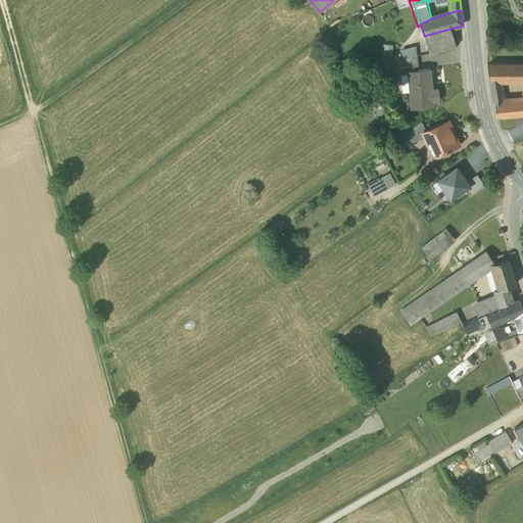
[(450,29),(424,36),(429,54),(456,46),(450,29)]
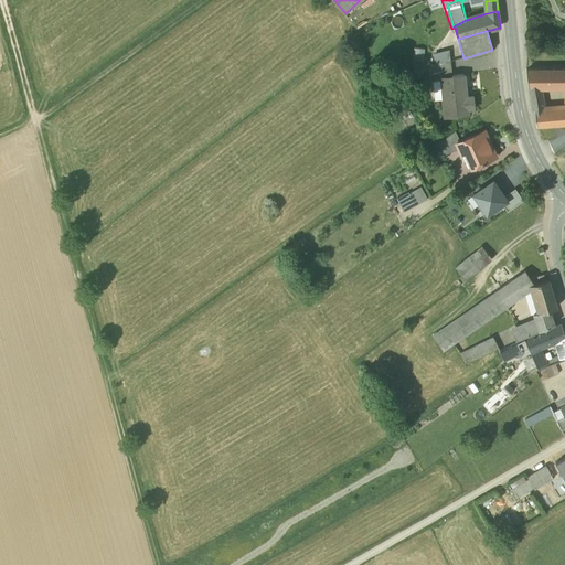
[(425,49),(415,48),(413,62),(424,62),(425,49)]
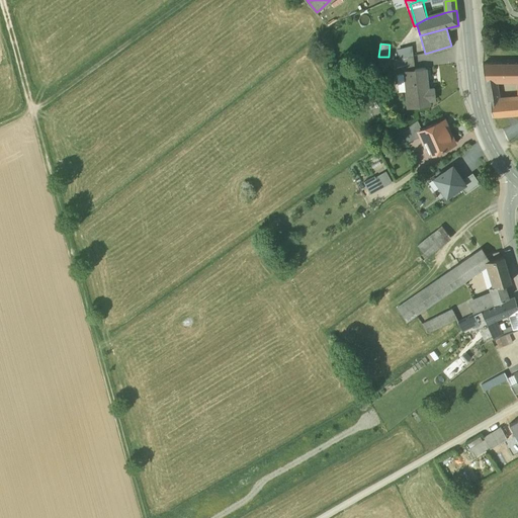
[(395,60),(397,68),(414,63),(412,57),(402,60),(401,59),(395,60)]
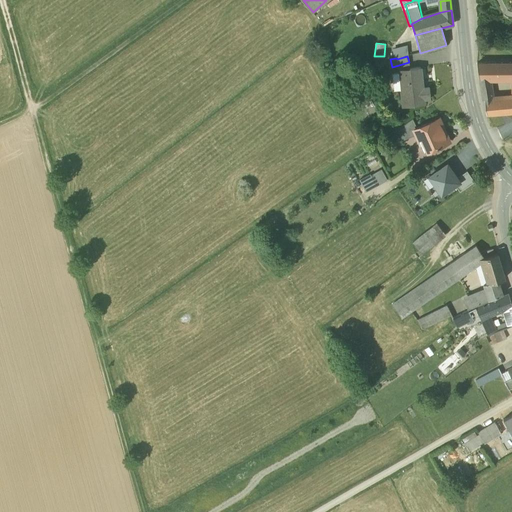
[(511,61),(486,62),(476,63),(479,82),(488,81),(488,77),(511,77),(511,61)]
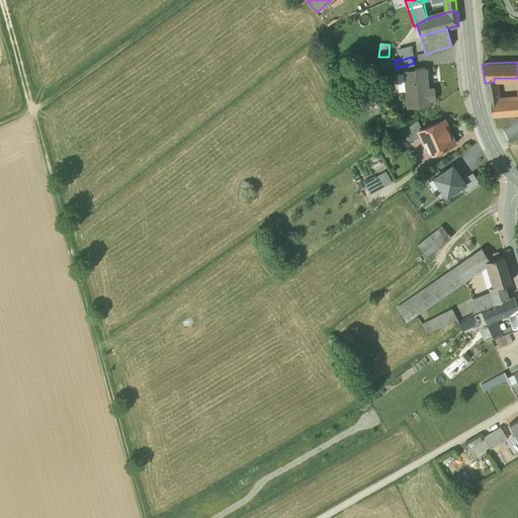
[(414,63),(397,68),(398,74),(404,74),(404,73),(414,72),(414,70),(415,70),(414,63)]
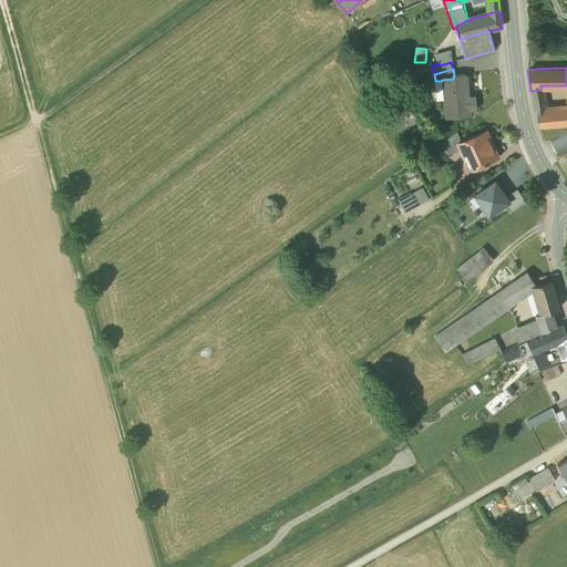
[(454,76),(453,76),(453,79),(442,80),(442,81),(445,117),(467,115),(467,110),(476,110),(475,96),(468,98),(465,74),(454,76)]
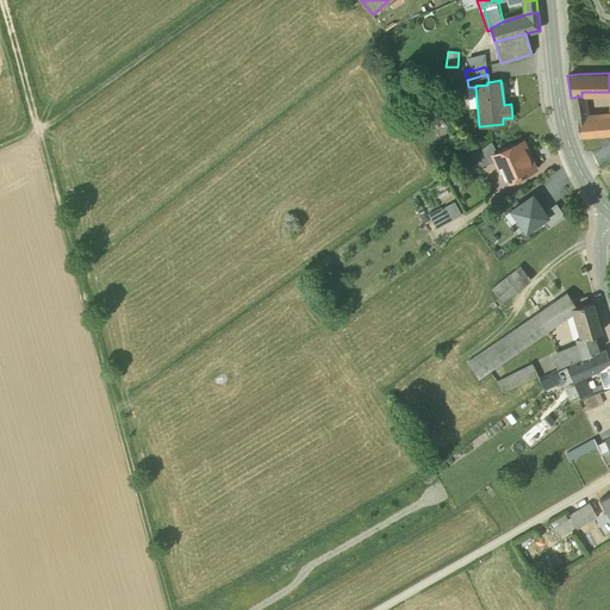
[(582,97),(571,98),(574,118),(576,118),(586,117),(584,109),(582,97)]
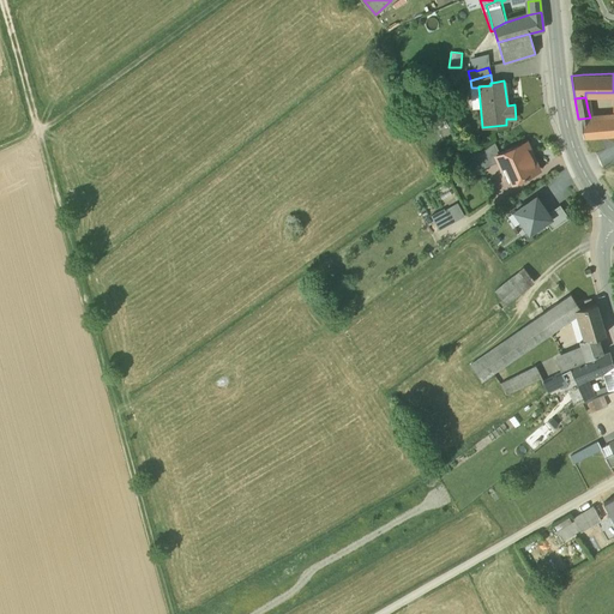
[(613,115),(590,118),(579,119),(583,137),(613,134),(613,115)]
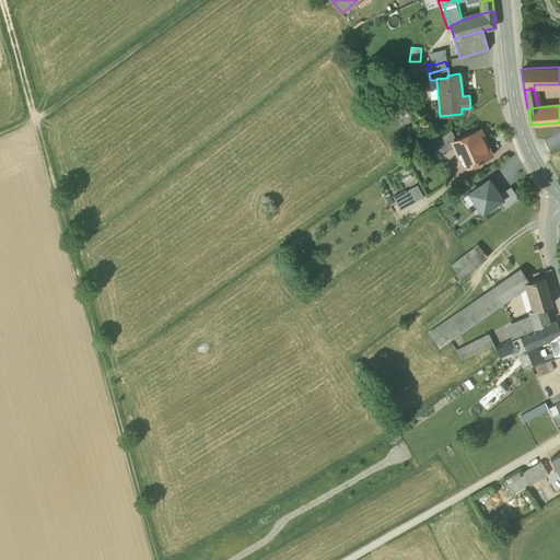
[(451,129),(433,141),(440,154),(454,148),(452,141),(455,140),(451,129)]
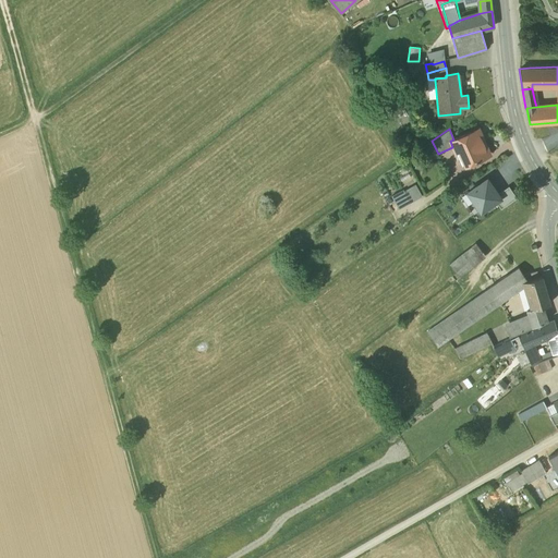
[(453,140),(450,141),(452,147),(456,153),(461,149),(468,164),(475,161),(478,160),(478,159),(489,155),(477,129),(453,140)]
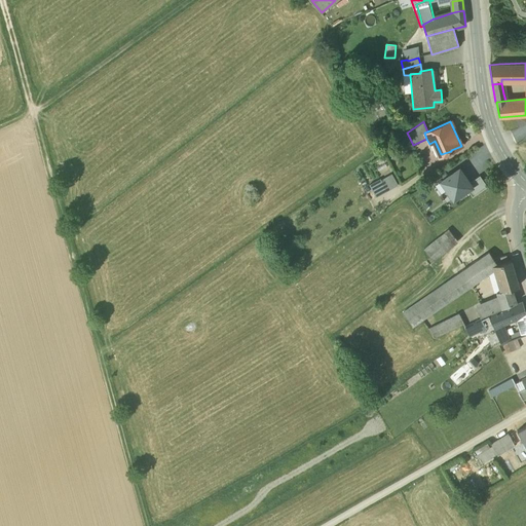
[(435,141),(429,144),(435,157),(441,154),(435,141)]
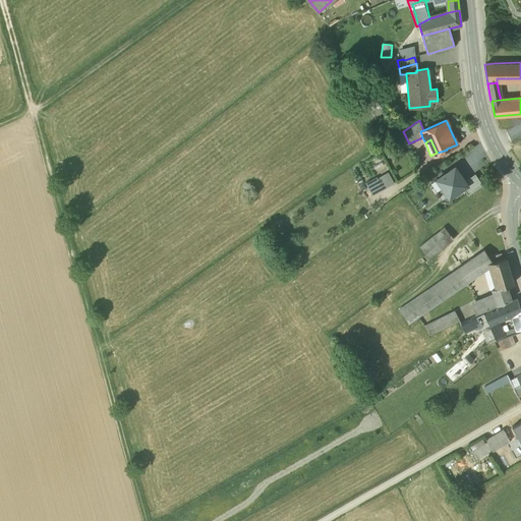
[(464,182),(455,169),(438,180),(450,196),(456,192),(466,185),(464,182)]
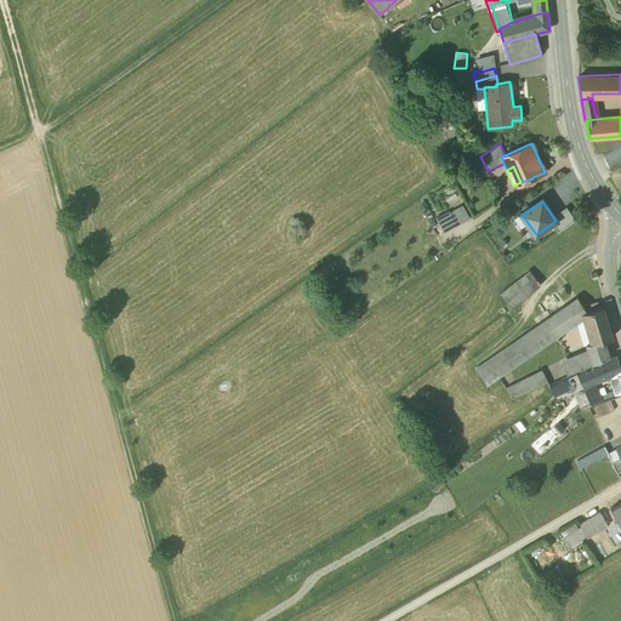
[(575,222),(567,209),(553,217),(556,221),(543,229),(545,232),(552,227),(557,234),(575,222)]
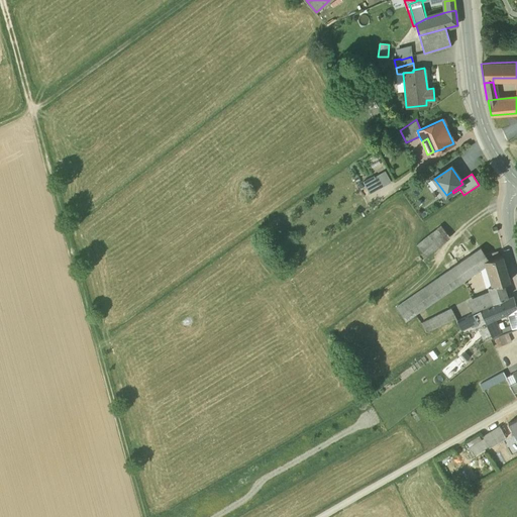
[(375,179),(365,184),(369,194),(379,189),(375,179)]
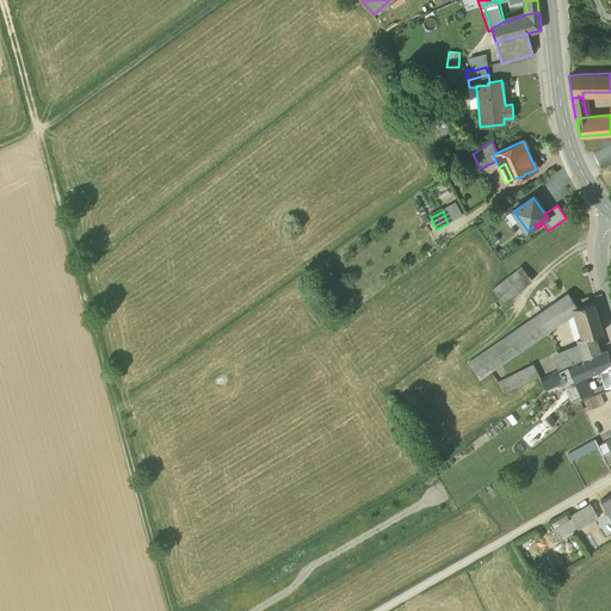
[(522,267),(507,279),(516,289),(530,278),(522,267)]
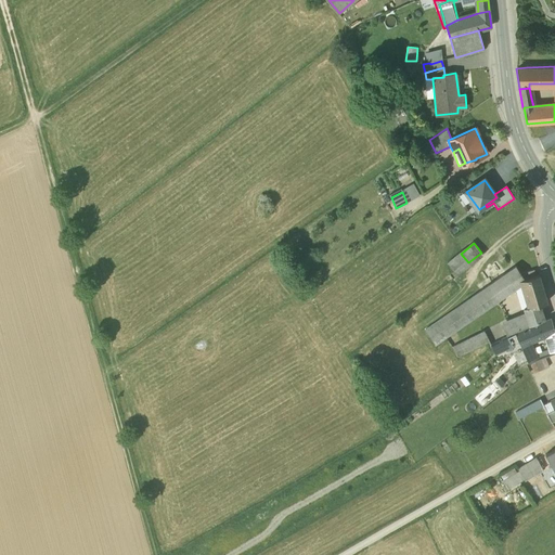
[(468,262),(461,254),(448,265),(455,273),(468,262)]
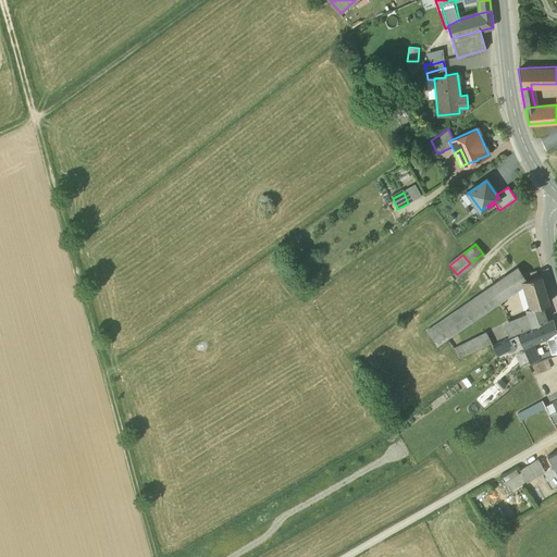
[(518,268),(491,287),(499,299),(523,282),(527,281),(523,275),(518,268)]
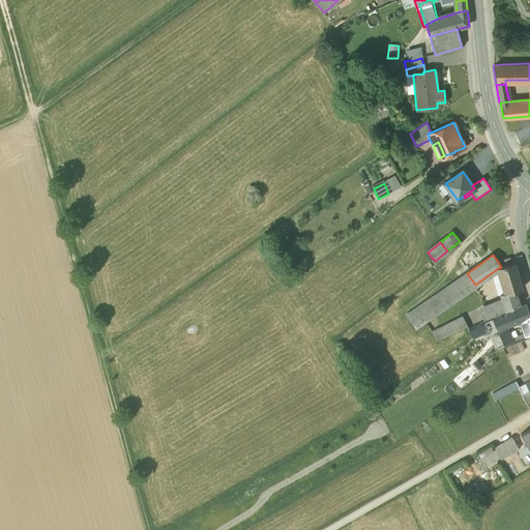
[(510,258),(498,262),(501,267),(511,264),(510,258)]
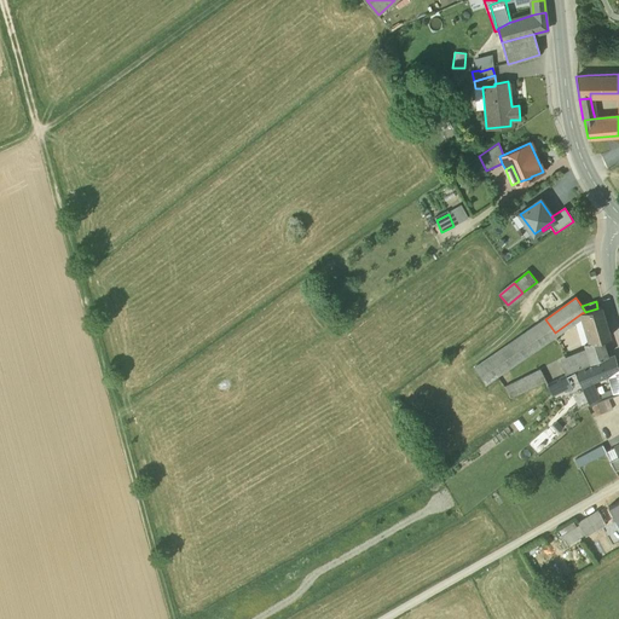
[(609,337),(600,308),(597,308),(585,312),(582,313),(591,343),(602,340),(609,337)]
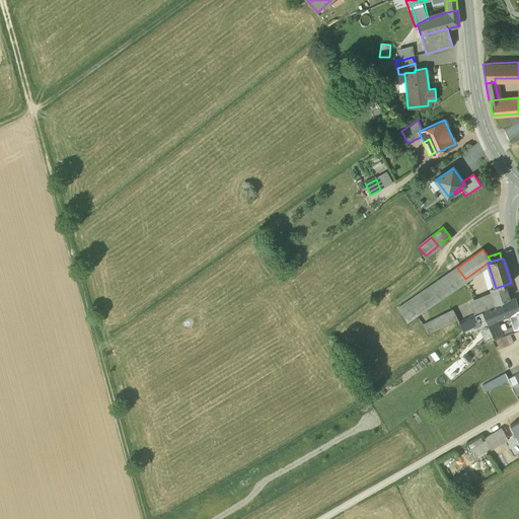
[(457,268),(397,309),(406,323),(467,281),(465,279),(457,268)]
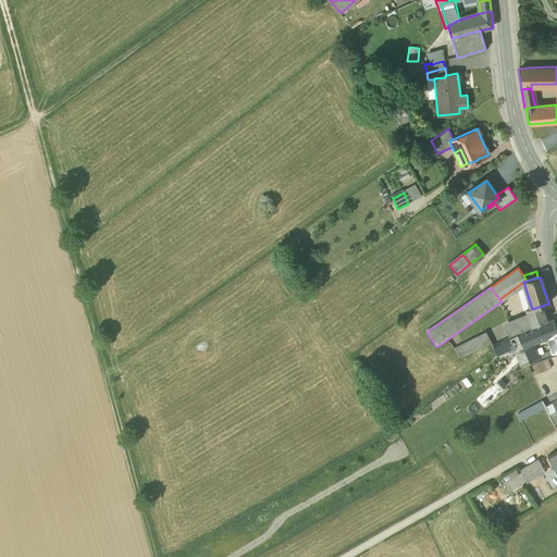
[(532,309),(525,310),(529,318),(531,327),(546,321),(542,306),(532,309)]
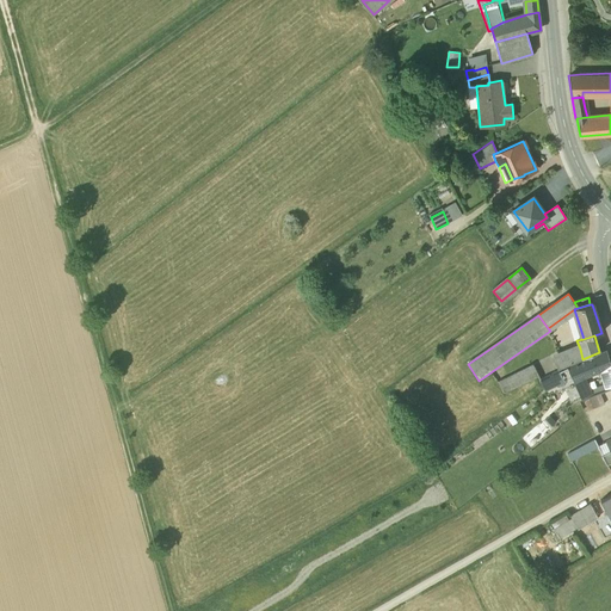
[(580,349),(554,359),(557,369),(557,370),(582,359),(580,349)]
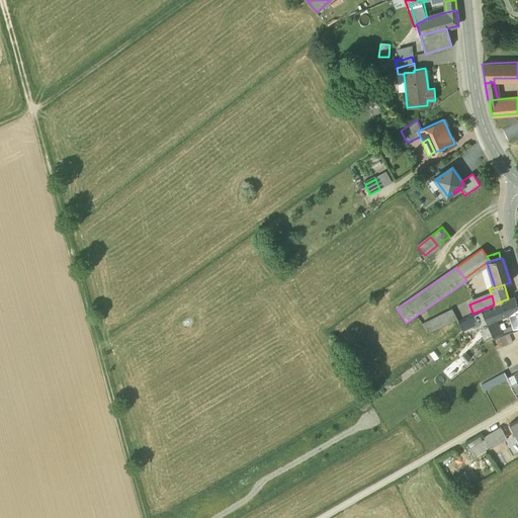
[(517,310),(515,298),(490,309),(483,311),(487,320),(488,323),(497,319),(508,314),(517,310)]
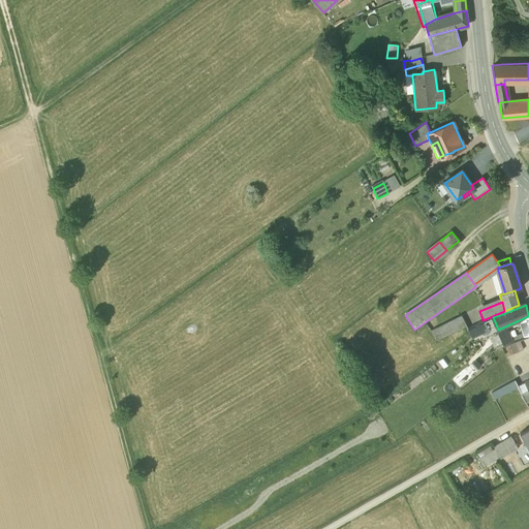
[(462,316),(431,331),(435,340),(466,325),(462,316)]
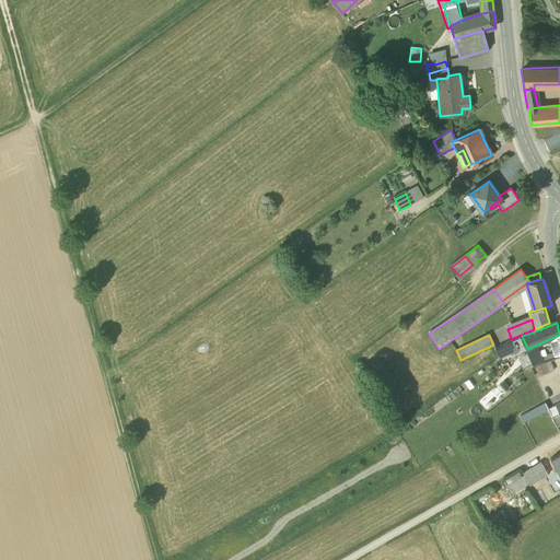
[(559,335),(549,339),(557,358),(559,357),(559,335)]
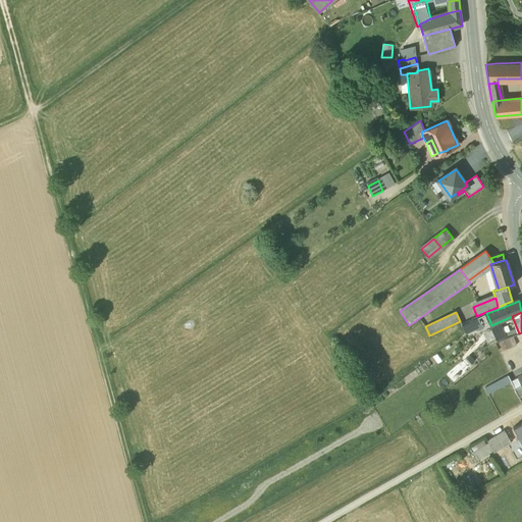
[(490,322),(486,313),(463,325),(467,333),(490,322)]
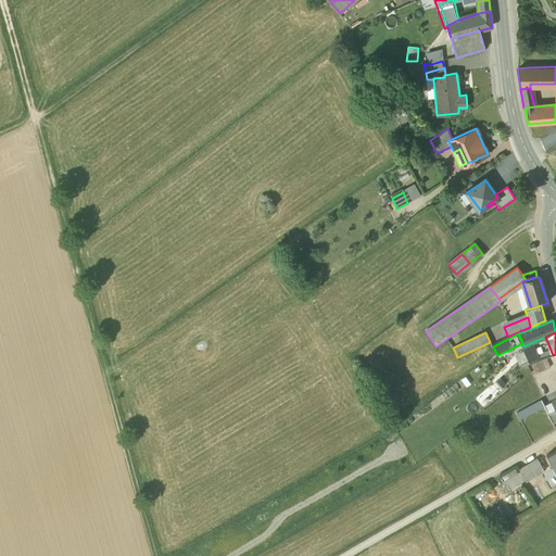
[(541,359),(533,342),(523,346),(531,364),(541,359)]
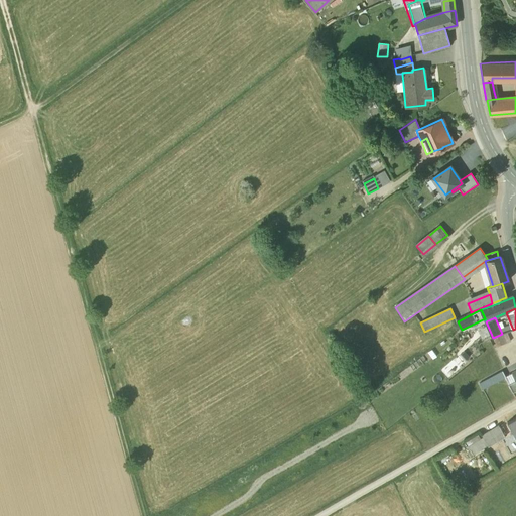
[(499,348),(512,342),(508,333),(495,339),(499,348)]
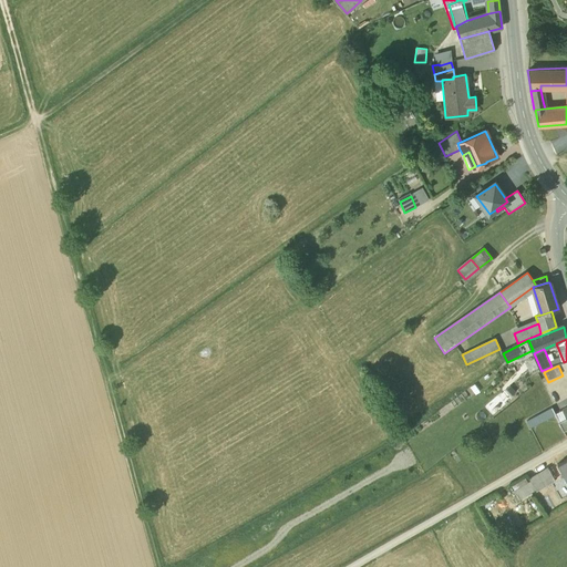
[(526,421),(529,429),(557,416),(553,409),(526,421)]
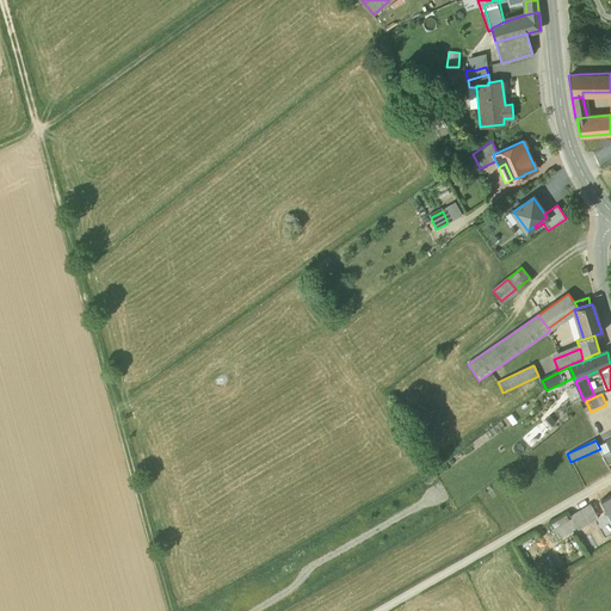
[(591,506),(579,512),(587,525),(598,519),(591,506)]
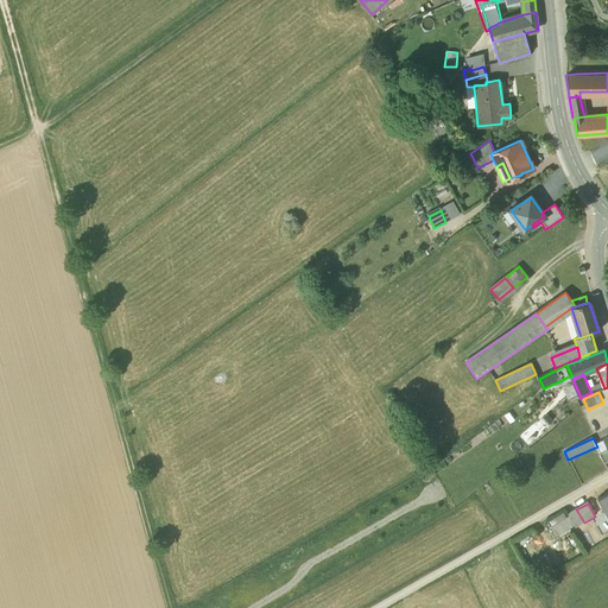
[(584,523),(576,510),(568,514),(569,517),(575,526),(576,527),(584,523)]
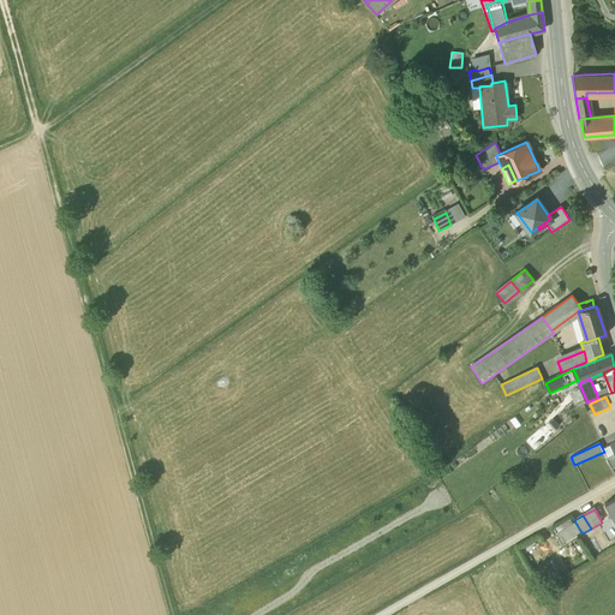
[(575,523),(559,533),(563,543),(581,532),(575,523)]
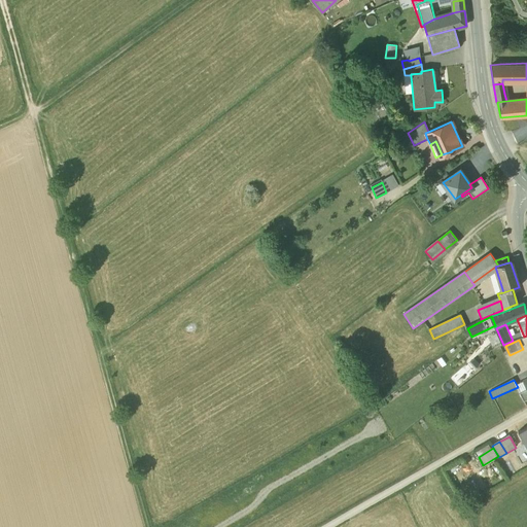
All buildings are outlined.
